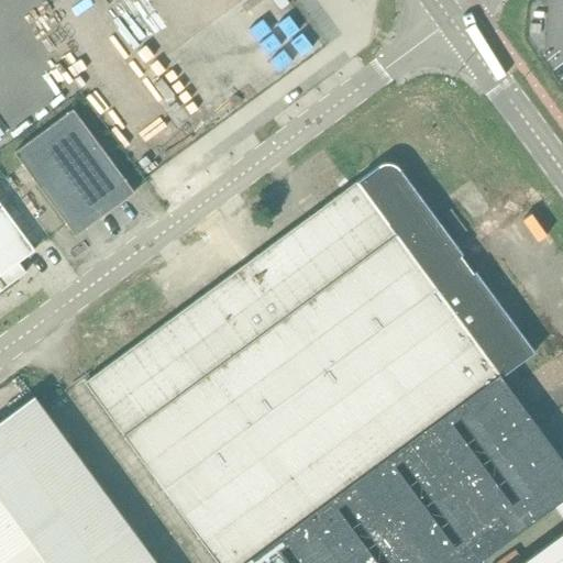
[(0,57),(0,139),(95,69),(56,17),(0,57)]
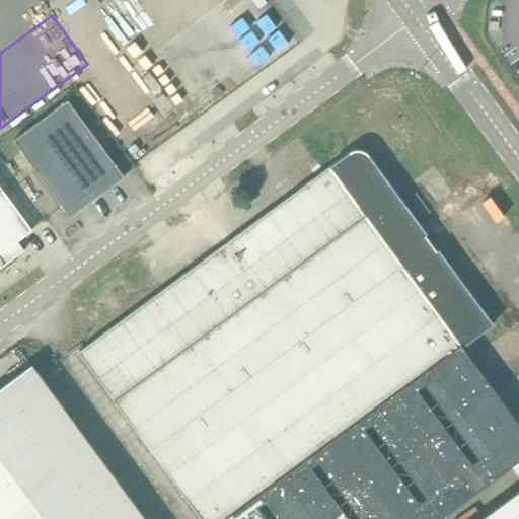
[(13,141),(70,217),(124,177),(112,161),(67,100),(13,141)]
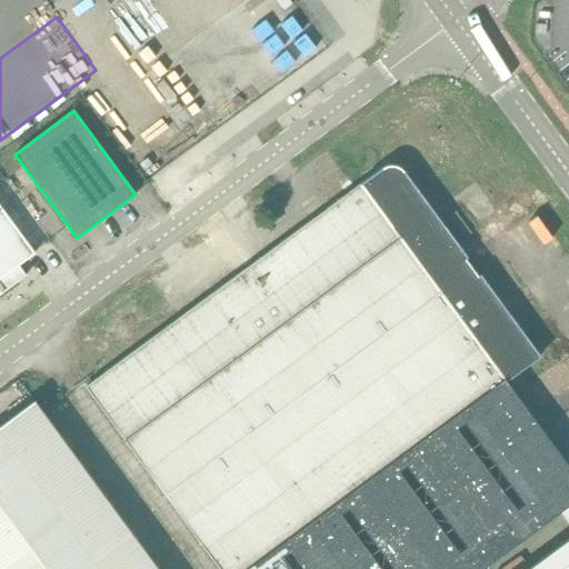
[(373,170),(90,386),(227,568),(568,568),(568,416),(416,228),(440,209),(410,167),(381,170),(373,170)]
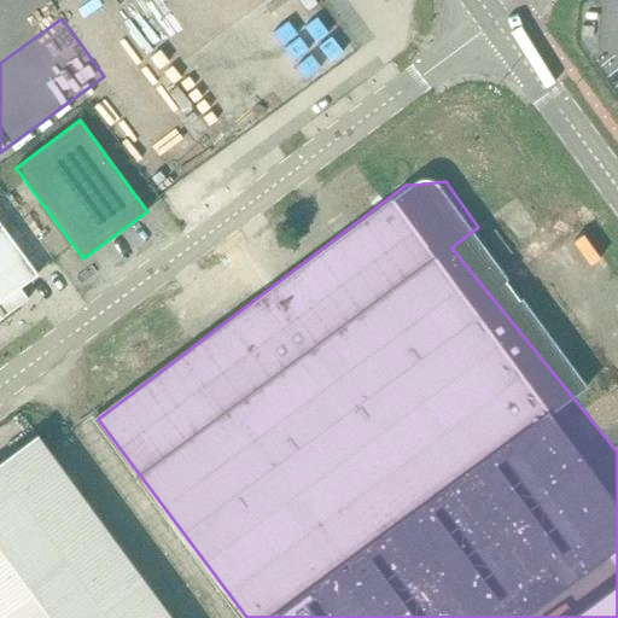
[(0,320),(29,298),(28,297),(28,298),(21,287),(39,274),(0,222),(0,320)]
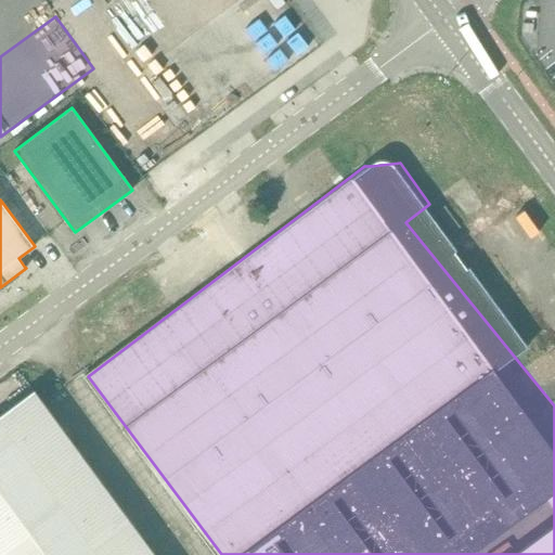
[(155,554),(35,390),(0,415),(0,554),(155,554)]
